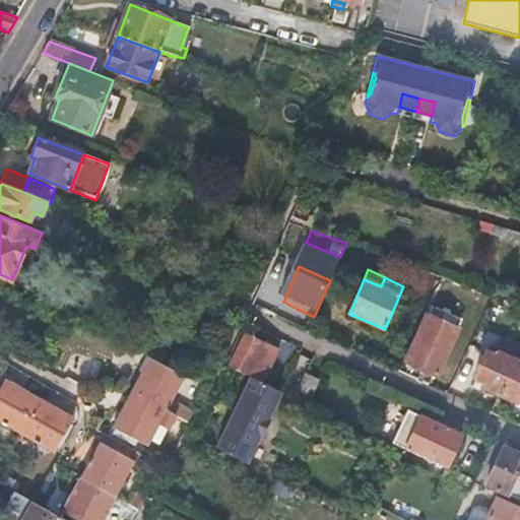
[(294,318),(310,325),(314,317),(297,309),(294,318)]
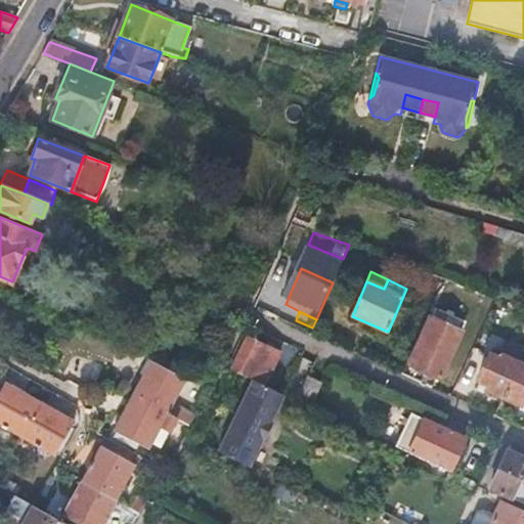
[(464,332),(433,317),(412,364),(442,378),(464,332)]
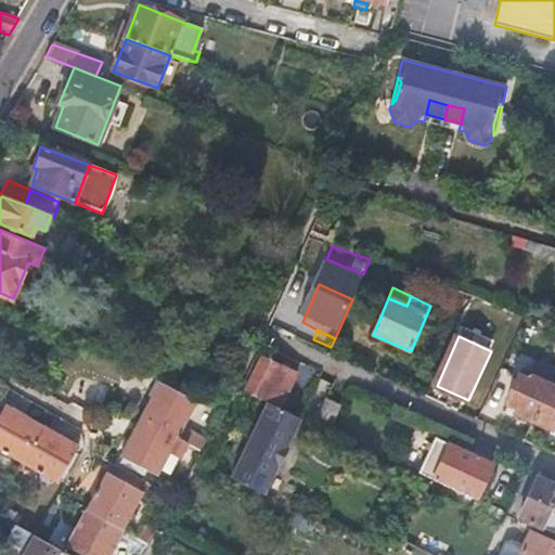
[(247,391),(275,405),(281,409),(283,402),(268,395),(270,389),(281,366),(263,358),(247,391)]
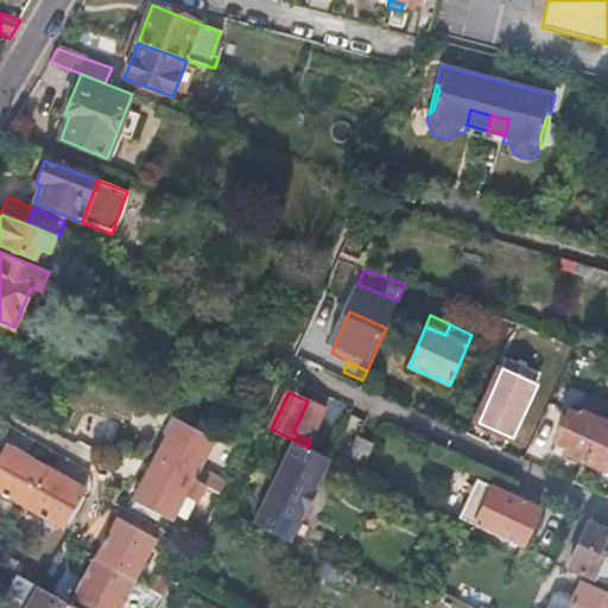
[(568,456),(586,464),(603,423),(607,416),(607,412),(591,406),(584,423),(568,417),(556,444),(568,450),(568,456)]
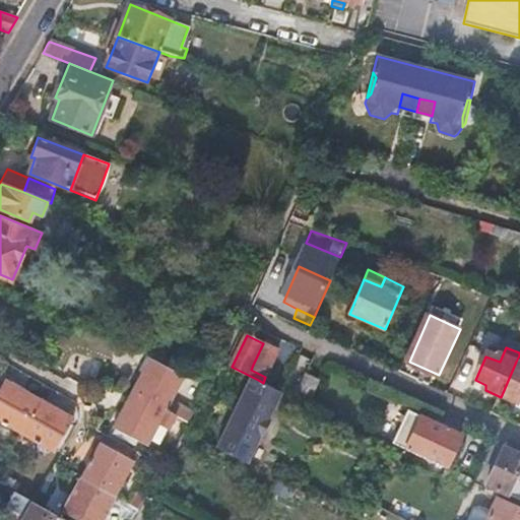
[(194,355),(190,364),(204,370),(209,361),(194,355)]
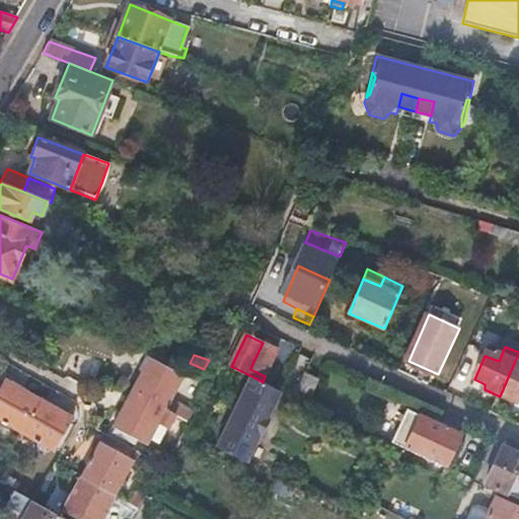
[(149,358),(132,392),(167,411),(184,377),(149,358)]
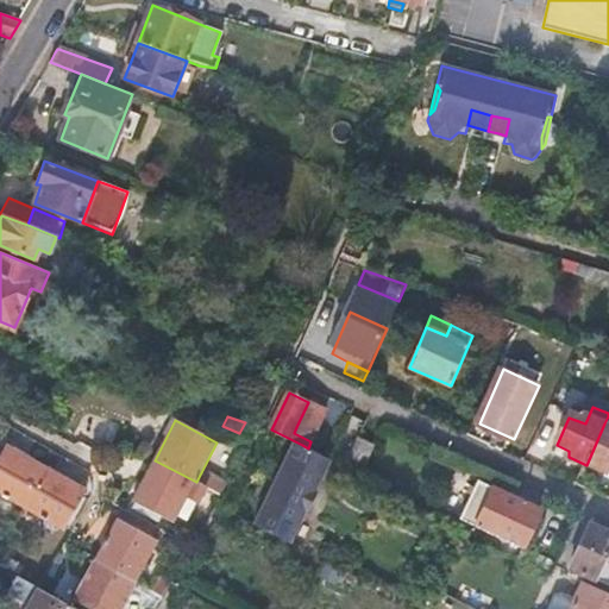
[(608,425),(604,424),(586,465),(608,475),(608,471),(608,425)]
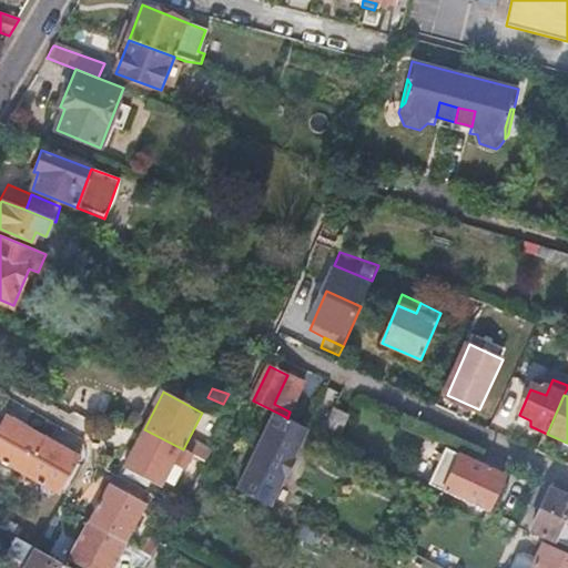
[(293,406),(276,398),(274,404),(290,412),(293,406)]
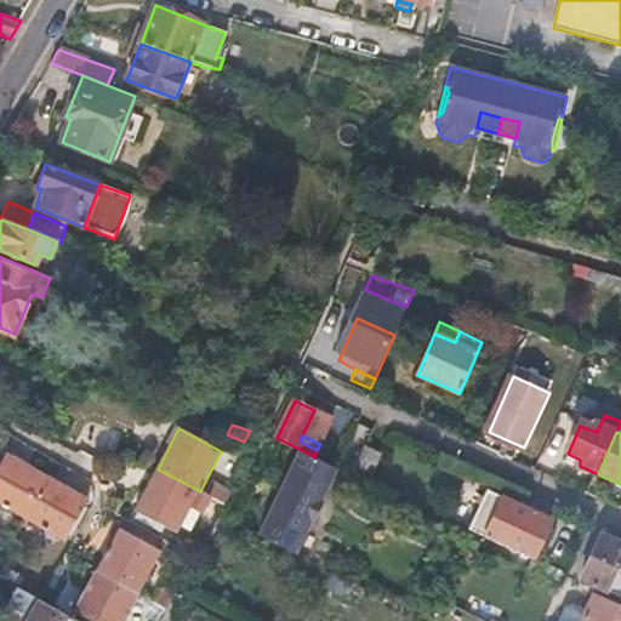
[(353,474),(371,483),(386,454),(368,445),(353,474)]
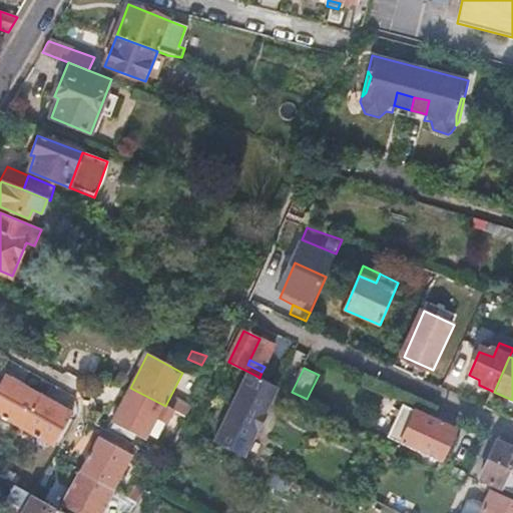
[(6,374),(0,384),(0,412),(22,425),(40,393),(6,374)]
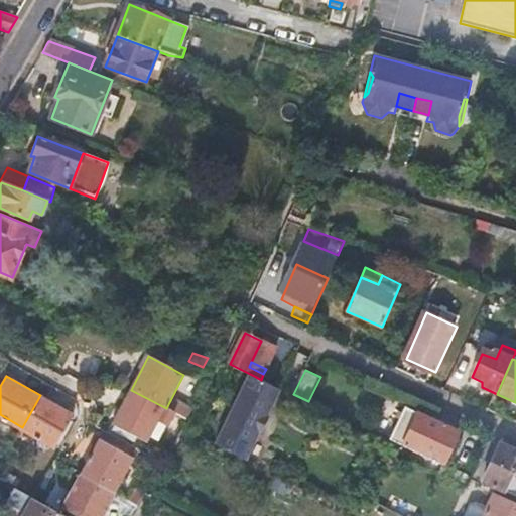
[(220,447),(245,461),(258,433),(261,434),(270,417),(268,415),(279,389),(261,380),(256,377),(220,447)]
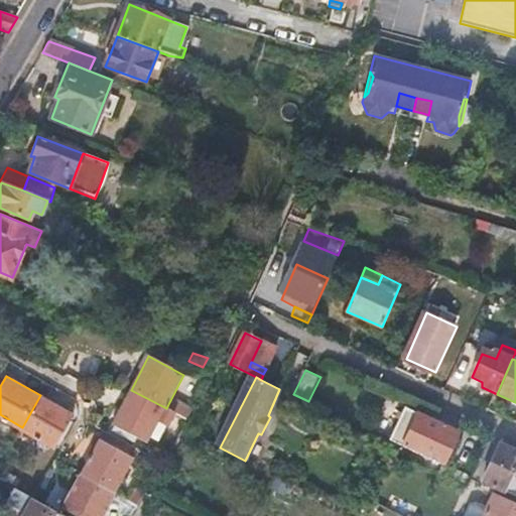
[(166,408),(131,390),(114,423),(119,426),(134,434),(147,442),(150,438),(158,442),(174,413),(166,408)]
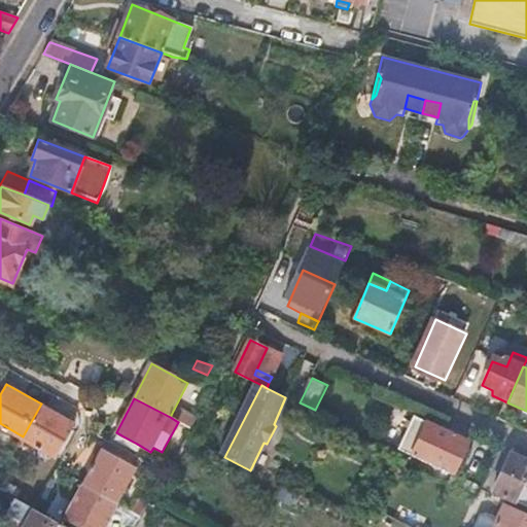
[(74,421),(41,403),(23,436),(57,455),(74,421)]
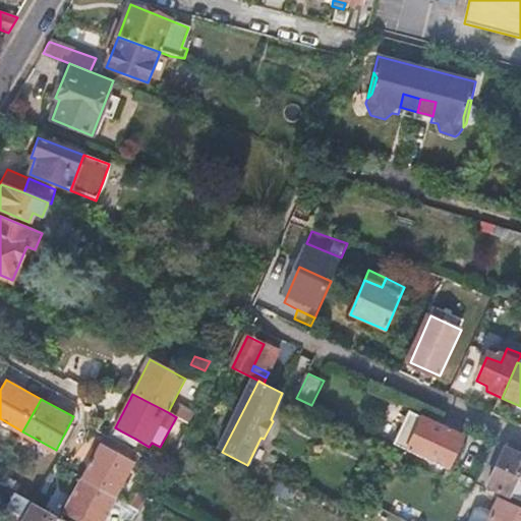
[(176,417),(190,424),(194,414),(181,407),(176,417)]
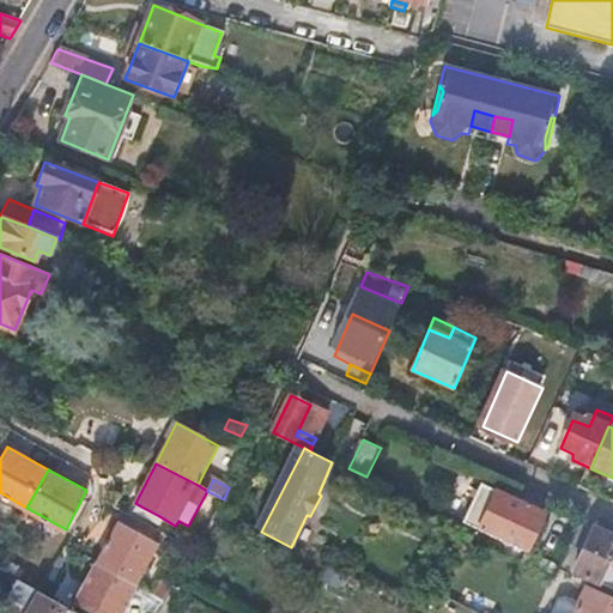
[(463,522),(526,553),(528,550),(542,515),(480,484),(463,522)]
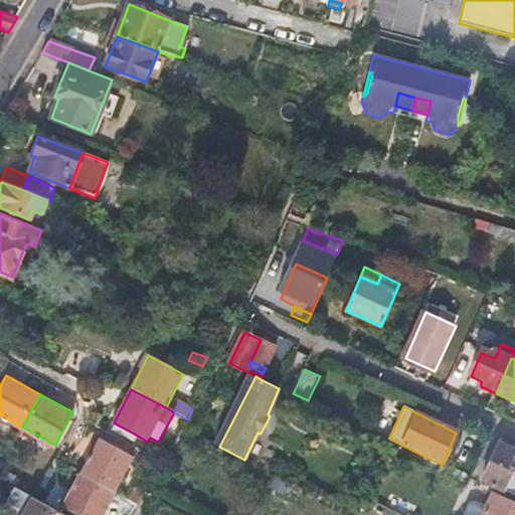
[(134,434),(119,425),(117,433),(131,440),(134,434)]
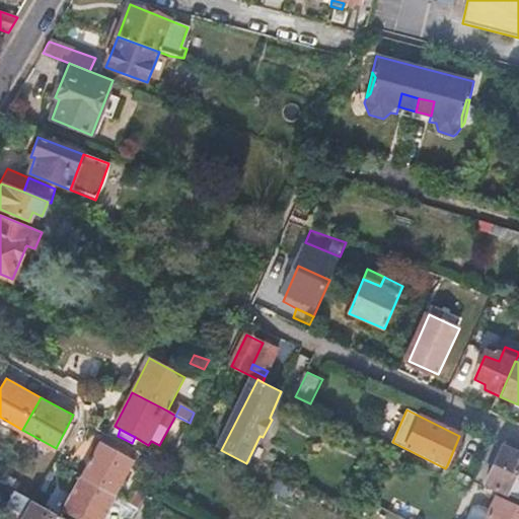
[(81,478),(116,498),(135,462),(127,459),(131,453),(106,440),(103,445),(100,444),(81,478)]
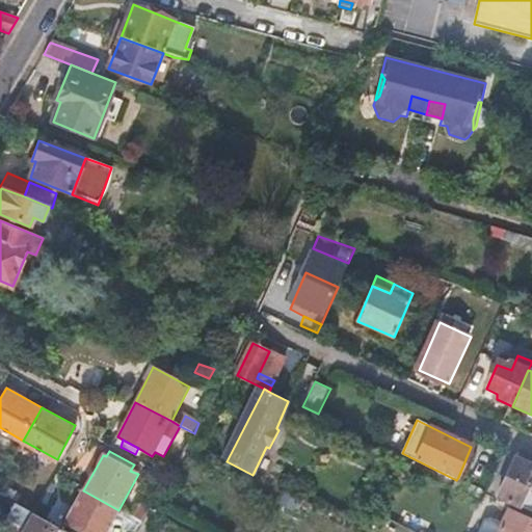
[(521,506),(531,479),(531,464),(519,458),(501,497),(521,506)]
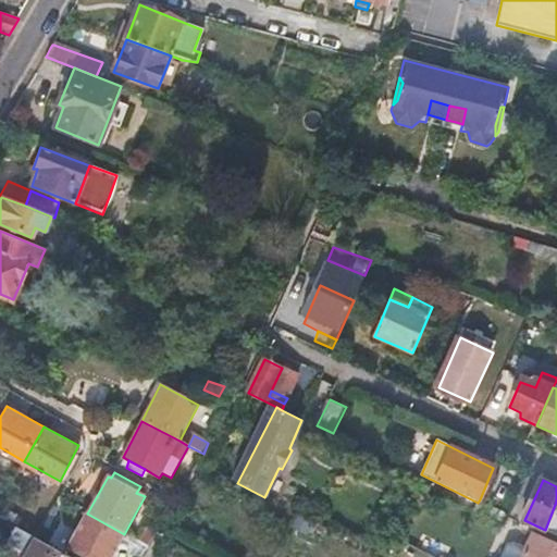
[(21,516),(0,505),(0,517),(25,532),(29,524),(22,520),(21,516)]
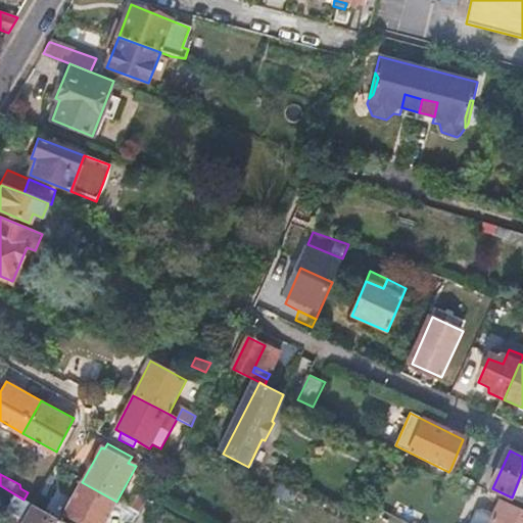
[(103,522),(116,502),(82,482),(64,515),(79,522),(103,522)]
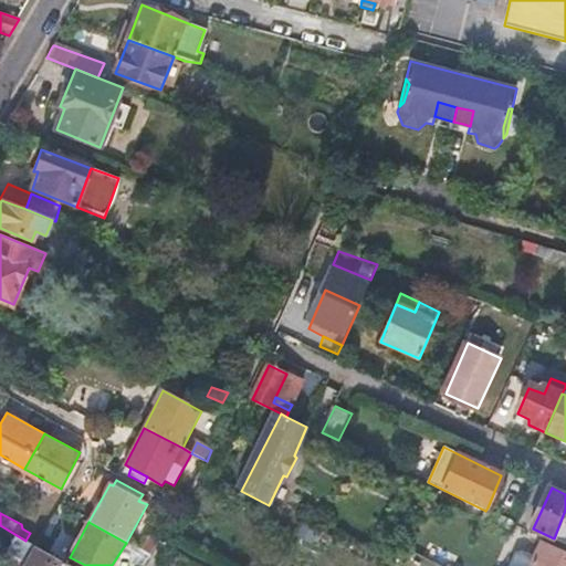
[(565,565),(565,554),(544,544),(532,565),(565,565)]
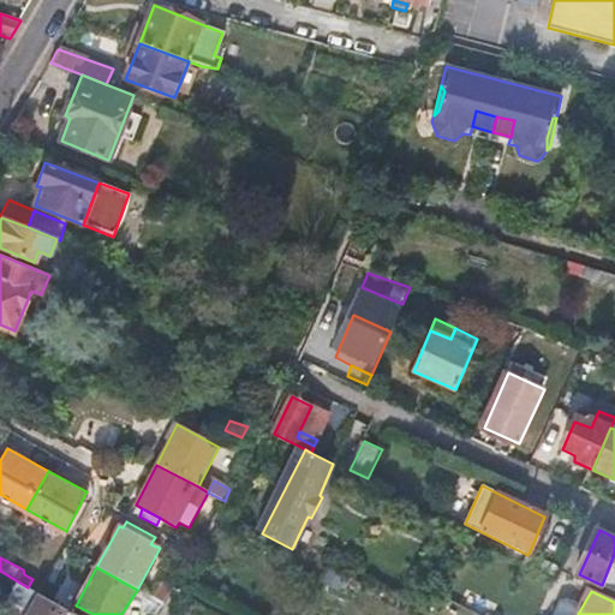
[(77,614),(72,611),(41,595),(37,592),(24,614),(77,614)]
